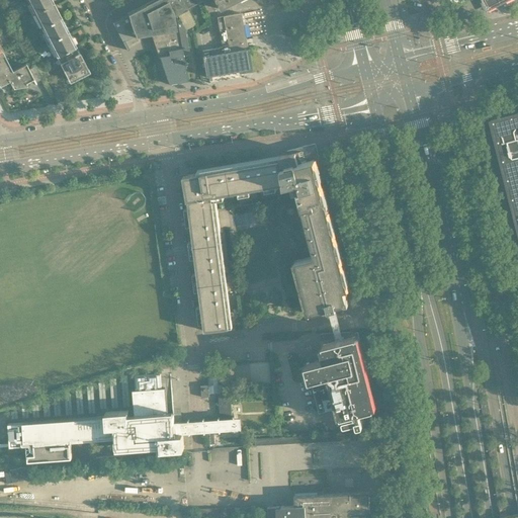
[(7,0),(3,2),(6,9),(11,6),(7,0)]
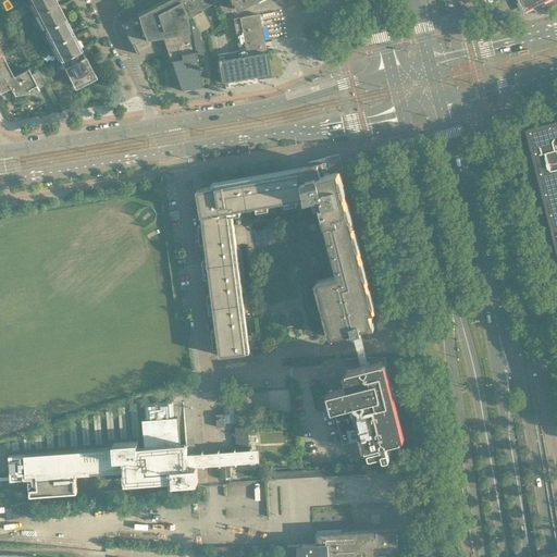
[(56,0),(28,0),(36,13),(58,2),(56,0)]
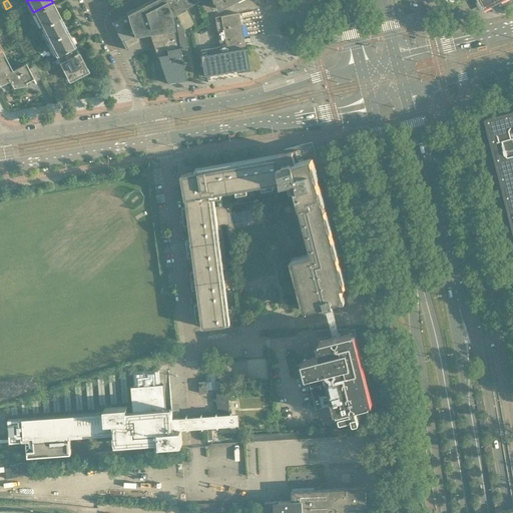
[(175,23),(174,15),(173,12),(174,12),(183,30),(193,24),(186,9),(185,8),(180,0),(151,0),(126,13),(126,15),(112,22),(111,22),(125,49),(127,48),(123,40),(133,36),(150,33),(175,23)]
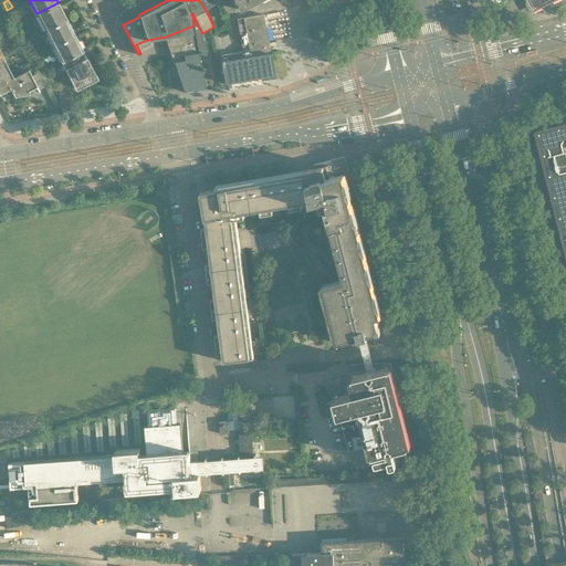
[(232,0),(238,10),(257,0),(232,0)]
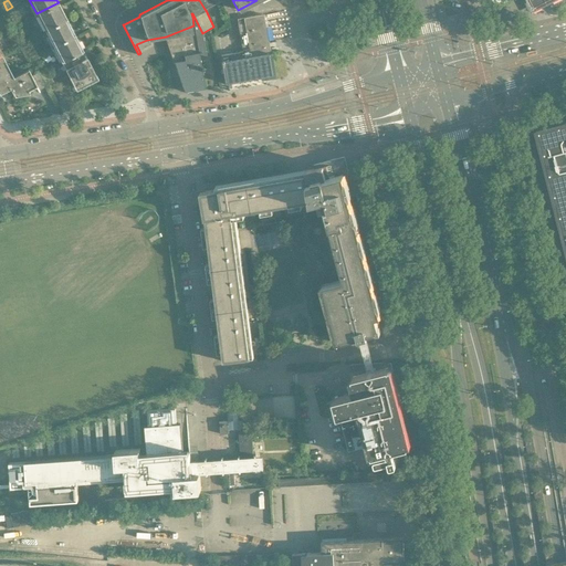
[(59,2),(37,13),(44,30),(66,19),(59,2)]
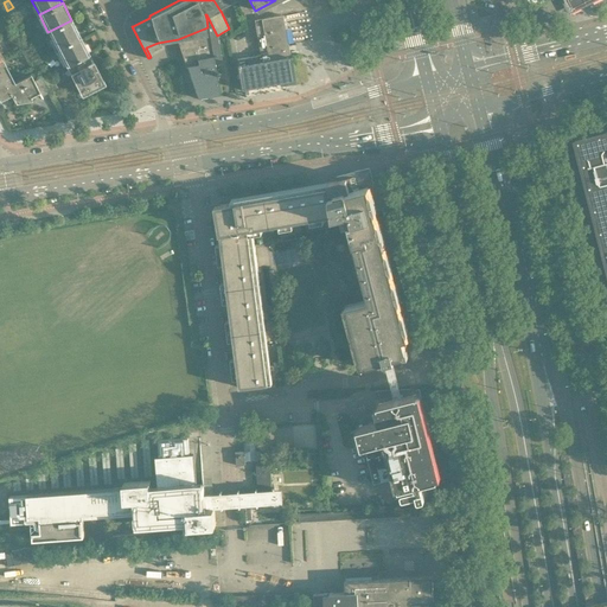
[(282,16),(262,19),(264,33),(285,30),(282,16)]
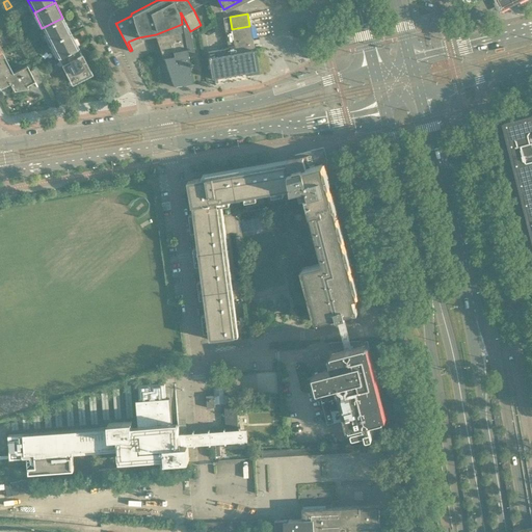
[(224,30),(232,29),(230,17),(222,18),(224,30)]
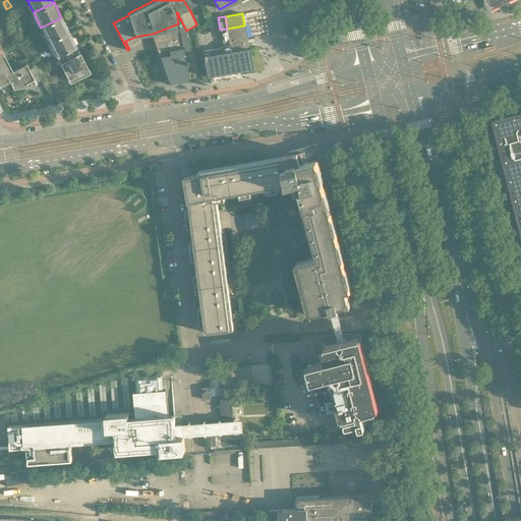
[(61,17),(41,27),(49,42),(68,32),(61,17)]
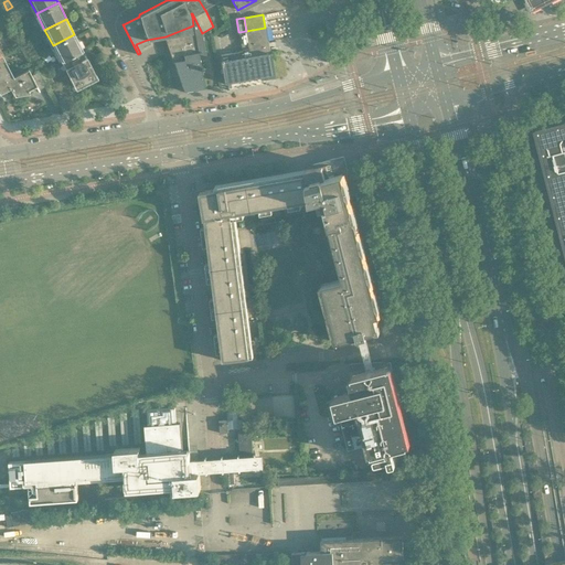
[(201,66),(199,59),(206,57),(202,35),(202,34),(201,32),(200,30),(199,27),(198,24),(193,25),(166,36),(183,92),(204,88),(201,70),(202,70),(202,66),(201,66)]
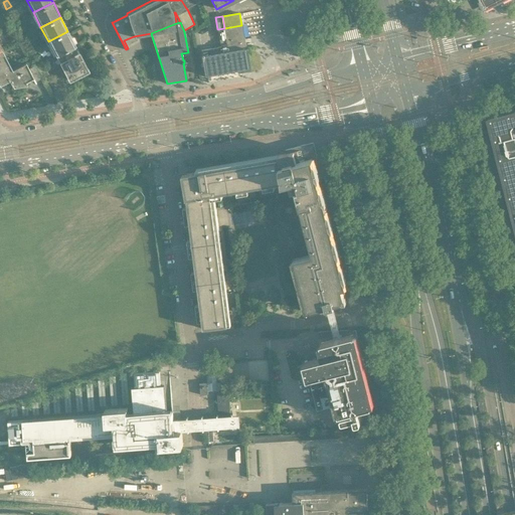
[(241,25),(224,28),(226,39),(243,36),(241,25)]
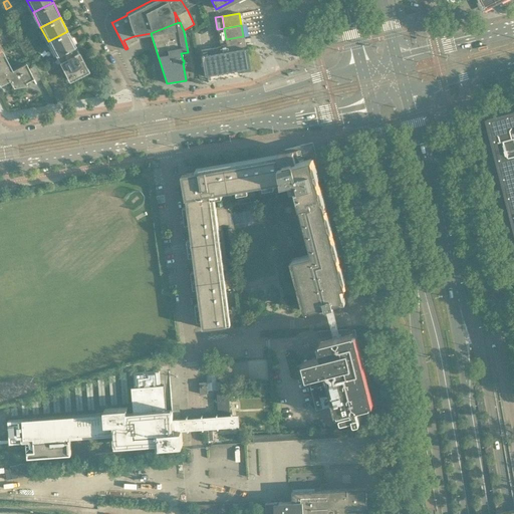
[(219,41),(226,39),(224,28),(217,29),(219,41)]
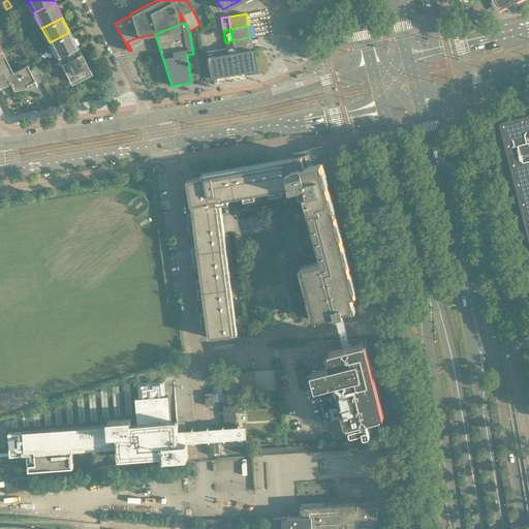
[(16,31),(9,35),(14,44),(22,41),(16,31)]
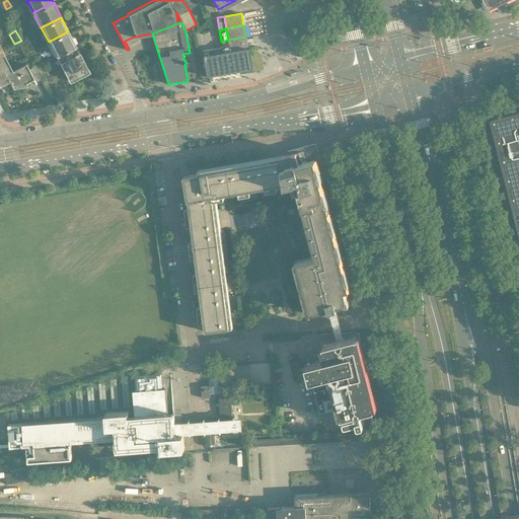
[(68,31),(49,42),(56,57),(59,55),(74,48),(76,47),(68,31)]
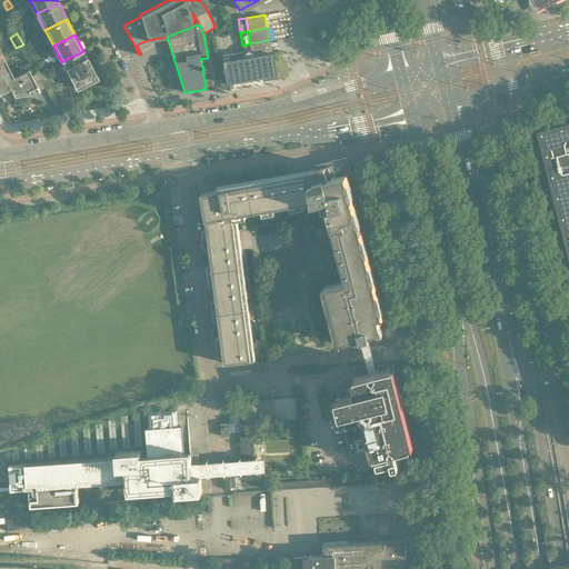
[(252,57),(271,53),(269,40),(250,43),(252,57)]
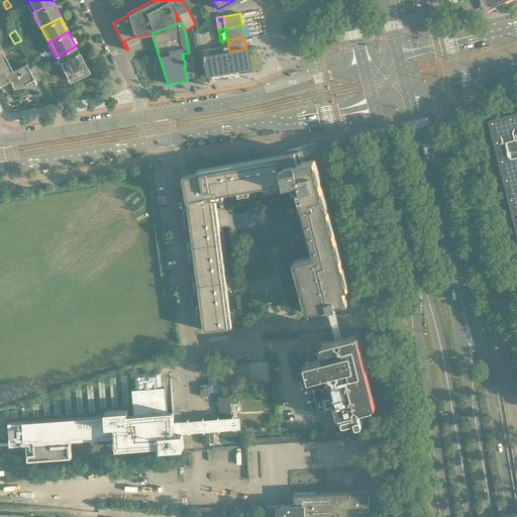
[(222,53),(229,52),(227,39),(220,41),(221,46),(222,53)]
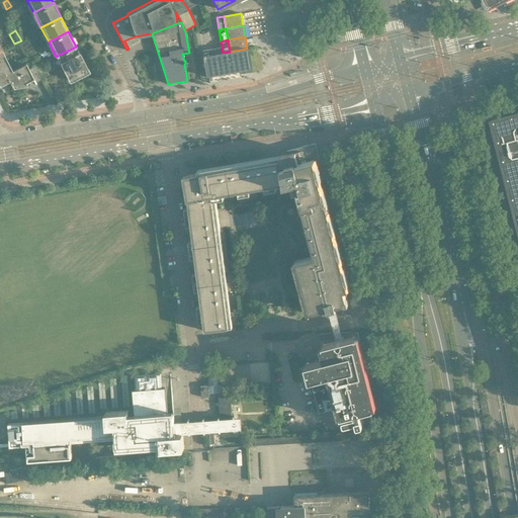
[(88,69),(79,53),(78,54),(74,48),(59,55),(56,57),(68,80),(80,74),(81,76),(89,72),(88,69)]
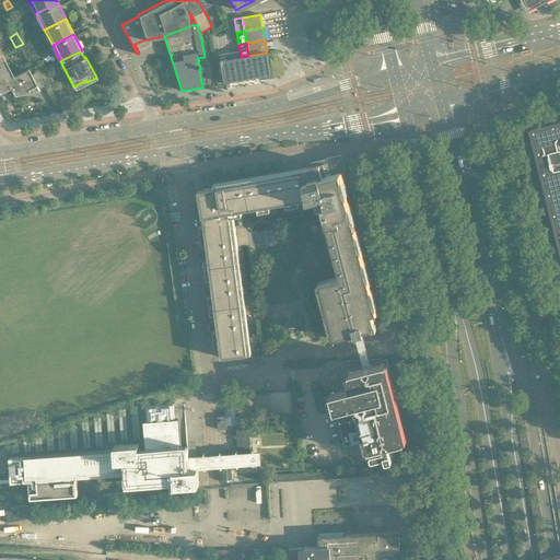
[(282,70),(283,67),(282,63),(281,60),(280,57),(278,55),(275,54),(271,53),(267,53),(248,56),(241,57),(230,59),(229,53),(219,55),(220,61),(219,61),(219,63),(222,83),(261,76),(263,79),(272,78),(276,77),(278,74),(279,74),(280,74),(281,74),(282,73),(282,72),(282,71),(282,70)]
